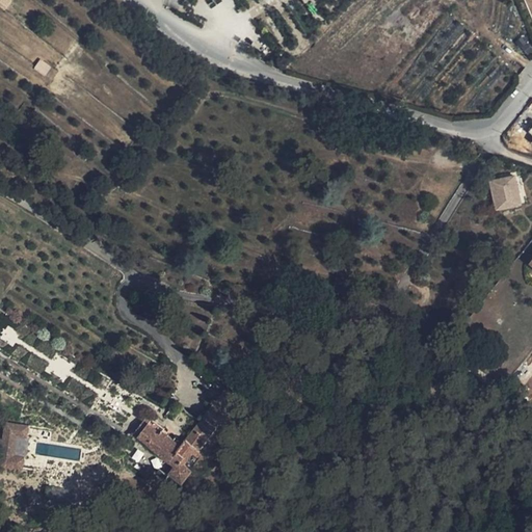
[(33,69),(45,77),(52,68),(41,59),(33,69)]
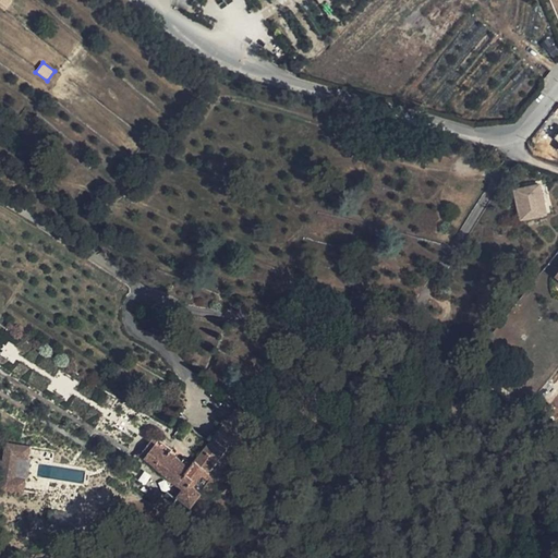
[(522,215),(542,210),(538,198),(536,189),(536,185),(517,190),(522,215)]
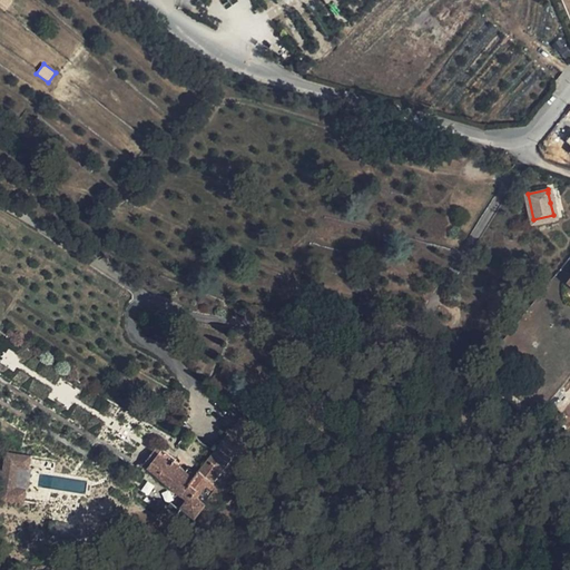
[(8,350),(0,361),(0,362),(13,371),(21,357),(8,350)]
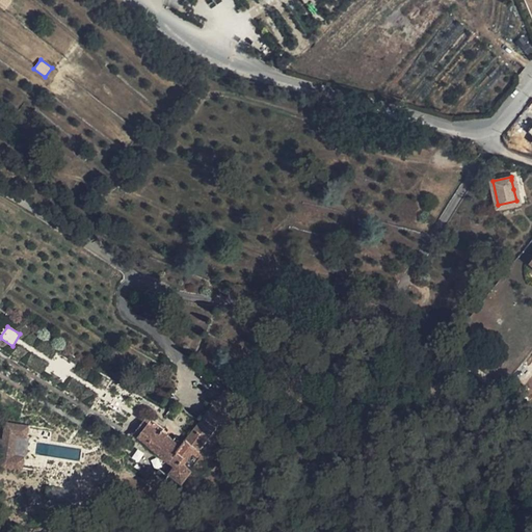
[(239,384),(232,379),(225,387),(234,392),(239,384)]
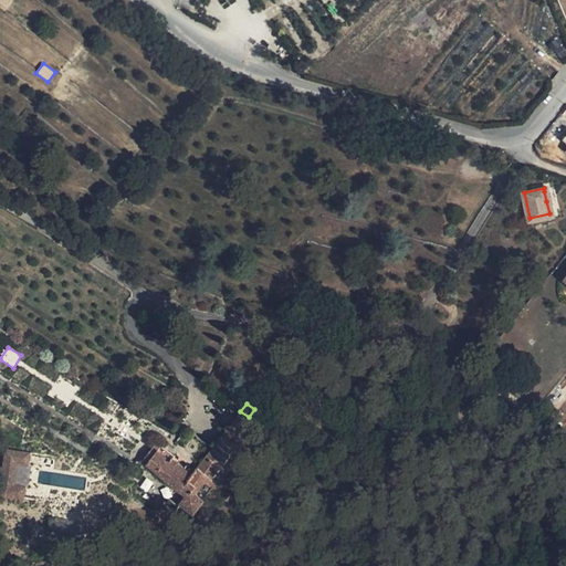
[(244,422),(249,417),(240,411),(236,417),(244,422)]
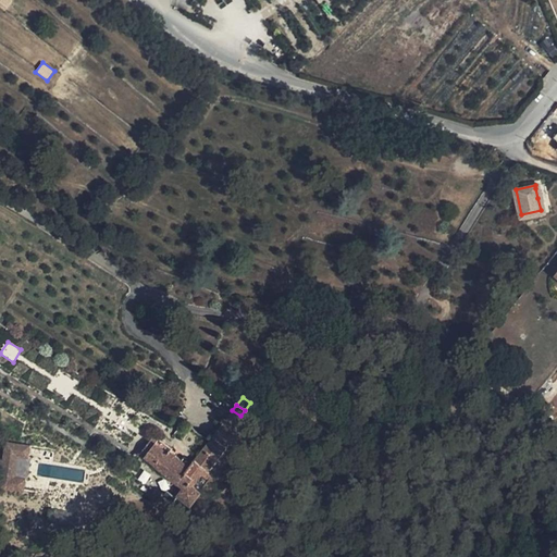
[(153,434),(140,450),(184,483),(187,486),(203,465),(209,468),(232,435),(233,426),(222,420),(207,441),(190,461),(166,444),(153,434)]
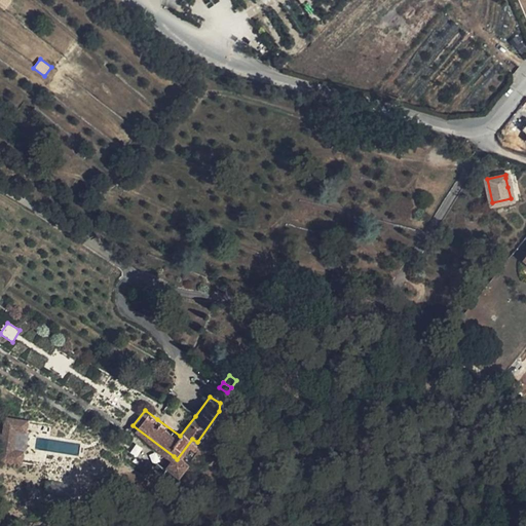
[(174,398),(157,419),(180,436),(195,416),(174,398)]
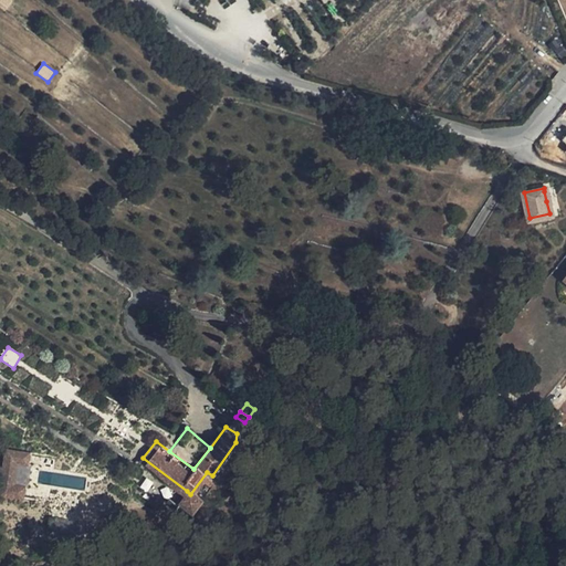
[(0,493),(19,496),(20,486),(11,484),(16,460),(25,461),(28,450),(3,446),(0,460),(0,493)]
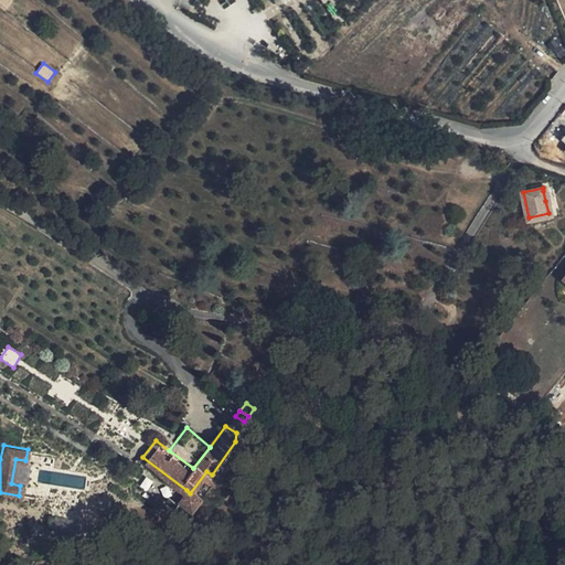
[(190,504),(212,475),(206,471),(190,493),(187,490),(181,498),(190,504)]
